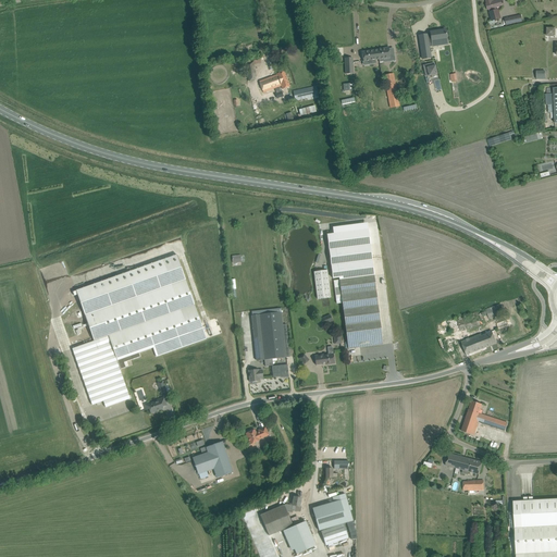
[(495,0),(496,1),(492,2),(491,0),(485,0),(486,4),(487,10),(489,9),(492,21),(500,17),(498,9),(495,10),(495,7),(504,4),(503,0),(502,0),(495,0)]
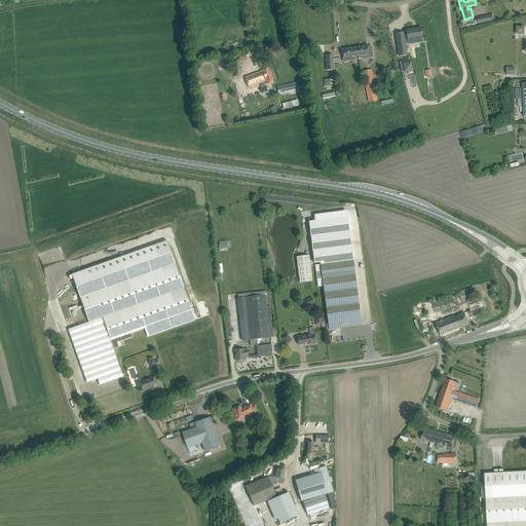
[(420,9),(422,15),(417,16),(418,20),(430,16),(427,7),(420,9)]
